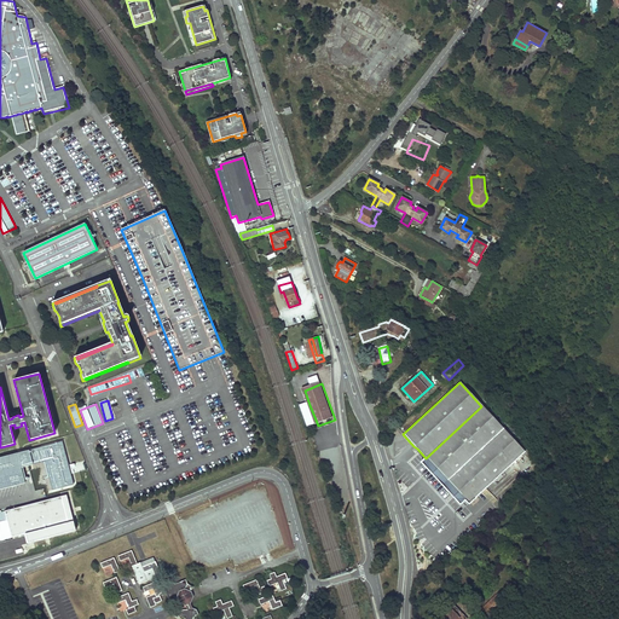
[(318,426),(310,405),(302,408),(310,428),(318,426)]
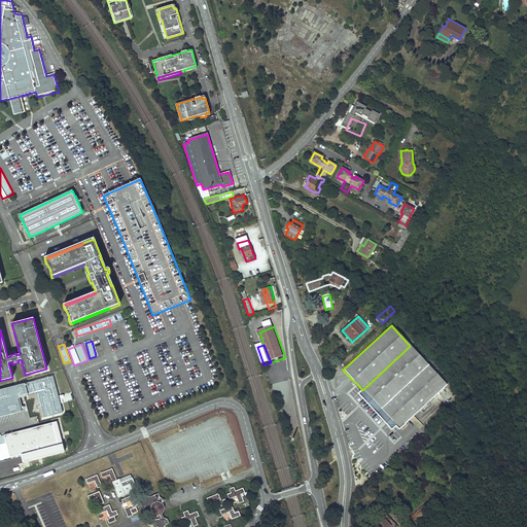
[(373,401),(395,426),(397,429),(446,385),(410,346),(362,390),(373,401)]
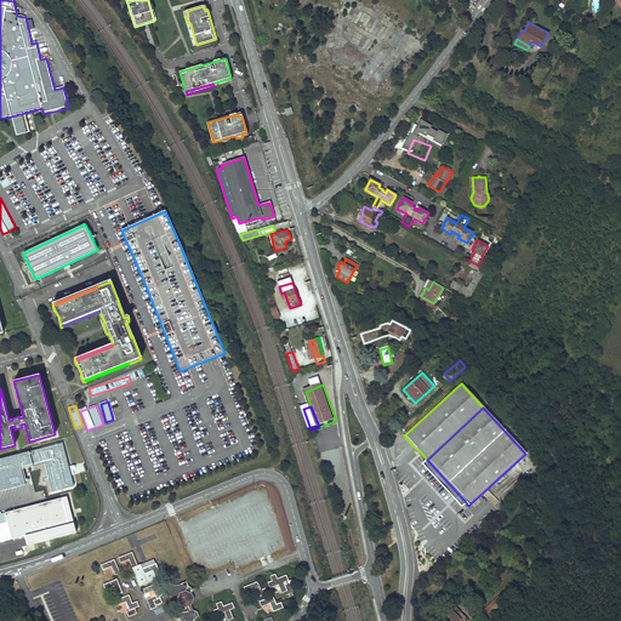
[(74,486),(62,443),(29,451),(33,467),(45,463),(52,491),(74,486)]
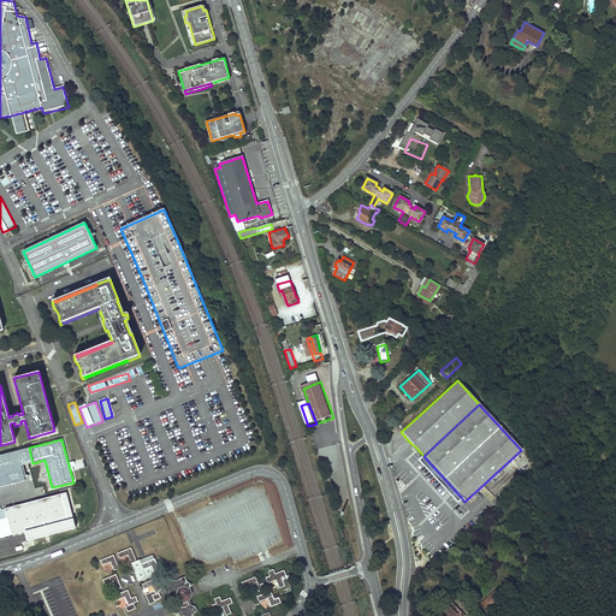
[(39,490),(29,448),(0,455),(0,495),(1,499),(39,490)]
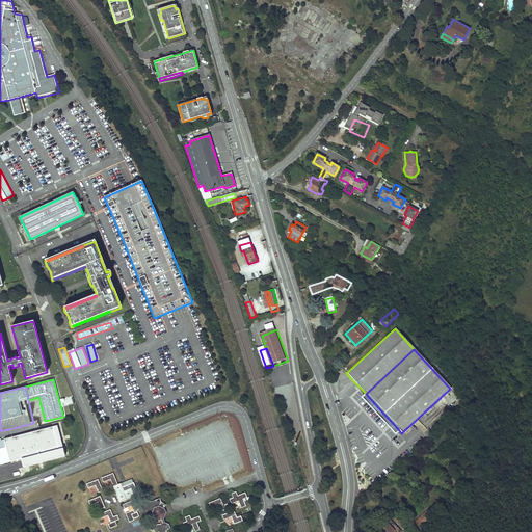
[(390,426),(396,433),(399,430),(376,405),(373,408),(390,426)]
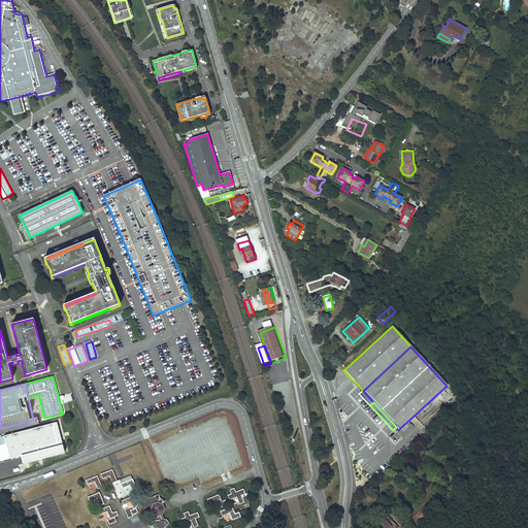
[(52,424),(3,436),(8,459),(57,447),(52,424)]
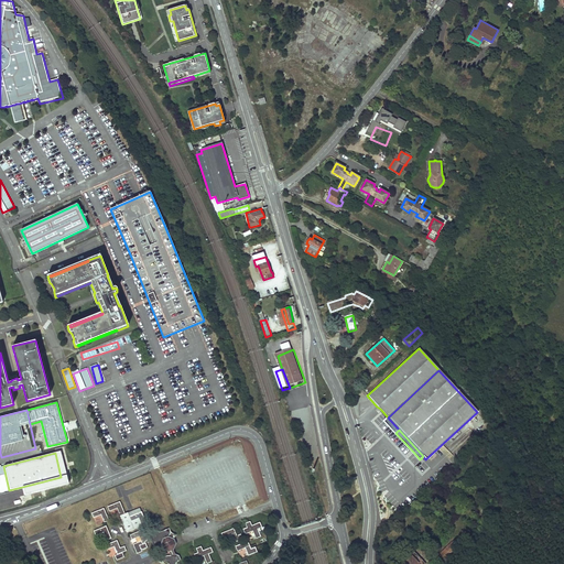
[(0,505),(11,502),(9,492),(0,495),(0,505)]
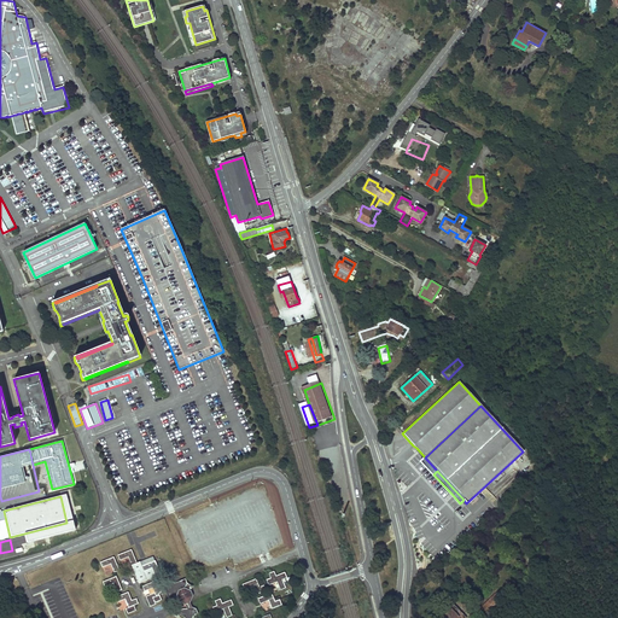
[(132,565),(136,563),(132,551),(117,557),(120,560),(128,557),(132,565)]
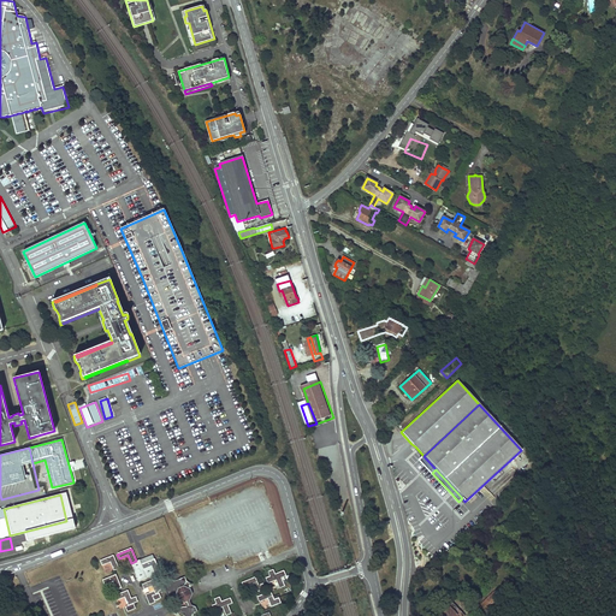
[(527,552),(517,562),(525,569),(534,560),(527,552)]
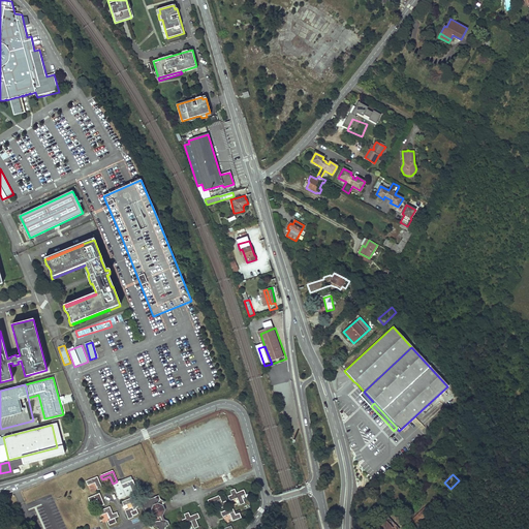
[(97,477),(86,481),(87,486),(95,483),(98,490),(101,488),(97,477)]
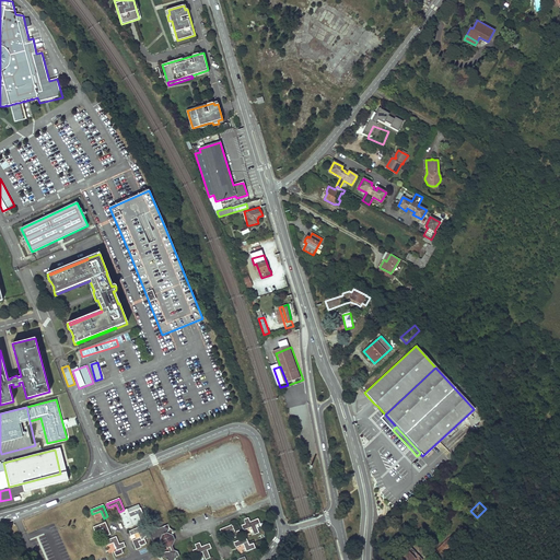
[(244,524),(241,525),(243,529),(247,527),(251,536),(254,534),(251,526),(259,523),(257,518),(248,523),(246,518),(243,520),(244,524)]
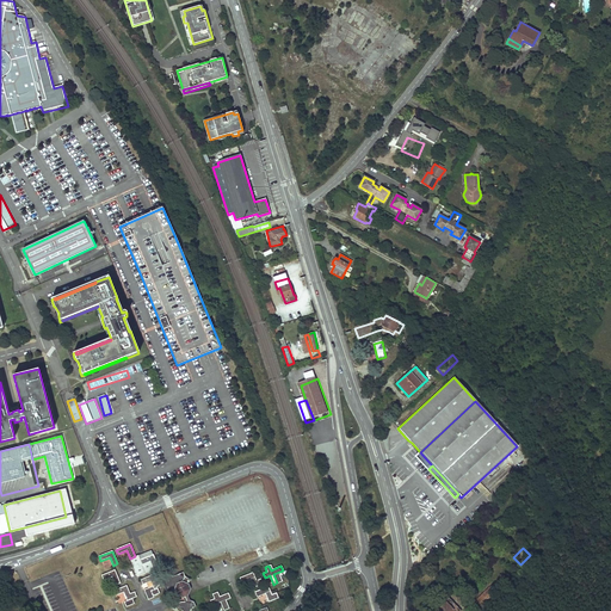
[(116,571),(103,575),(105,580),(112,576),(116,585),(121,582),(116,571)]
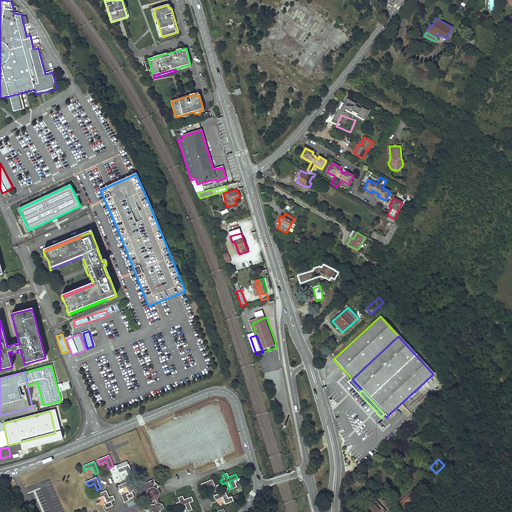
[(153,479),(145,482),(140,481),(136,482),(135,487),(130,488),(127,482),(121,484),(117,486),(118,490),(121,489),(123,493),(120,494),(123,503),(128,501),(127,499),(133,497),(131,493),(136,491),(138,495),(142,493),(146,494),(148,498),(159,494),(157,490),(159,485),(154,483),(153,479)]
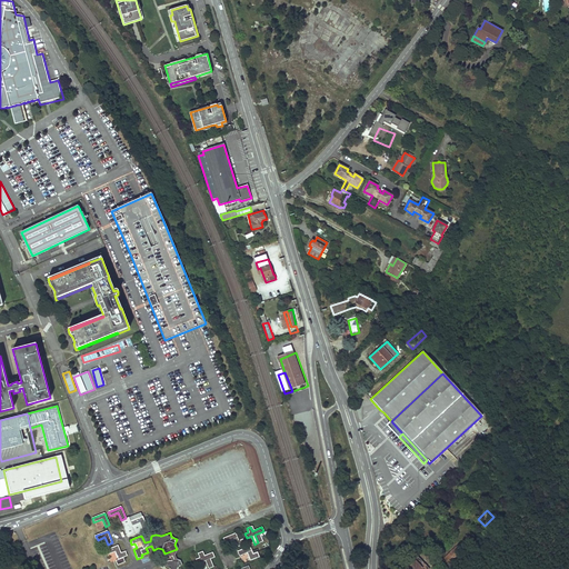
[(235,533),(222,538),(225,543),(232,540),(236,548),(245,545),(242,540),(238,542),(235,533)]
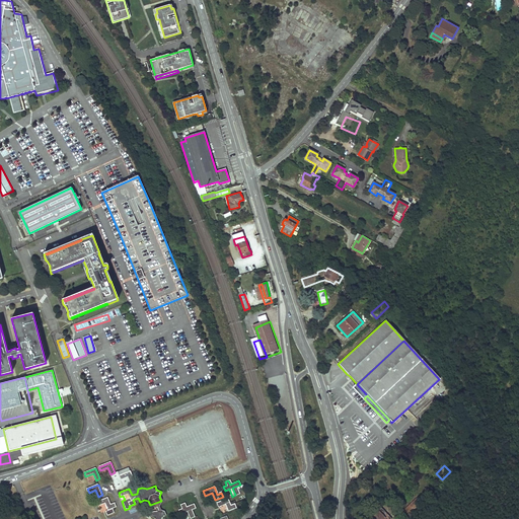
[(410,504),(412,506),(421,497),(419,495),(410,504)]
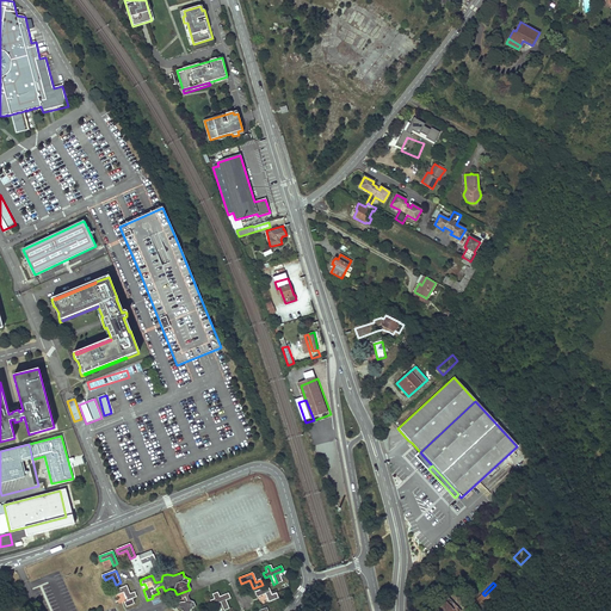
[(471,604),(476,609),(499,588),(495,585),(485,596),(482,593),(471,604)]
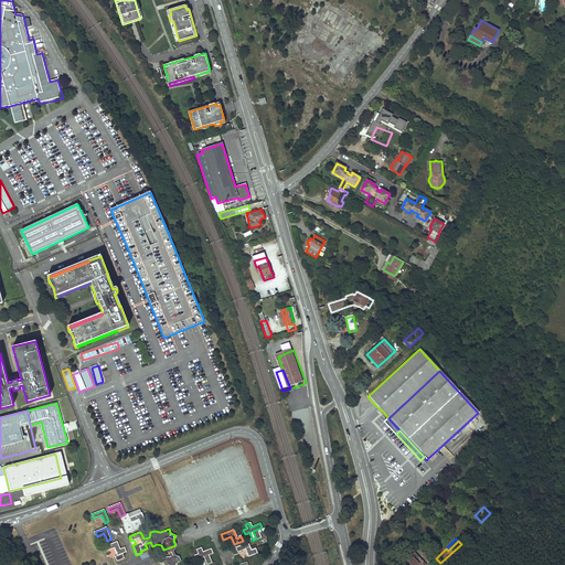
[(124,547),(119,550),(116,542),(104,546),(106,551),(114,547),(117,555),(114,556),(116,562),(124,558),(121,554),(125,552),(124,547)]
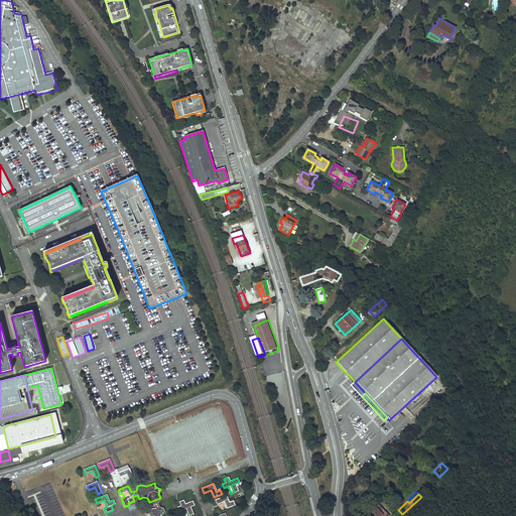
[(227,496),(215,500),(217,504),(224,501),(227,508),(234,505),(232,501),(229,502),(227,496)]
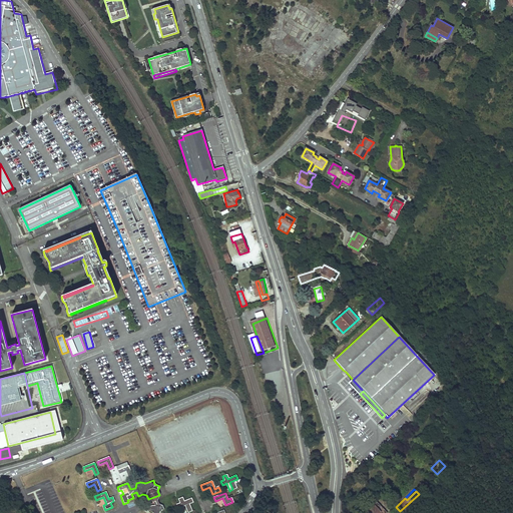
[(179,502),(175,504),(177,508),(185,505),(187,512),(192,510),(189,503),(193,502),(191,498),(183,501),(182,497),(178,498),(179,502)]
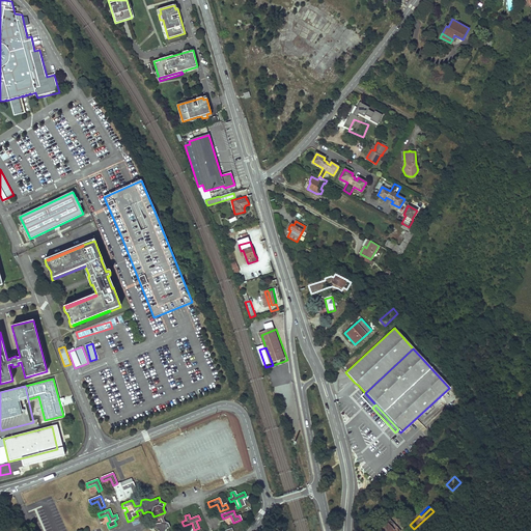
[(168,523),(164,522),(163,518),(158,520),(158,524),(152,526),(155,530),(159,530),(158,530),(164,530),(166,528),(170,527),(168,523)]
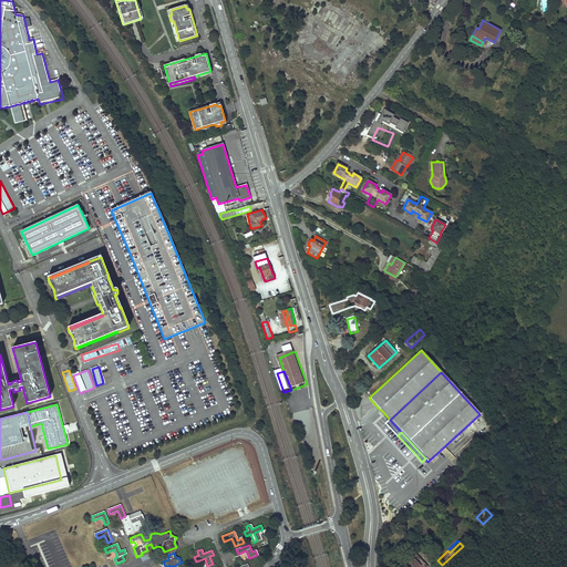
[(425,566),(428,566),(415,554),(404,564),(406,566),(405,566),(425,566)]
